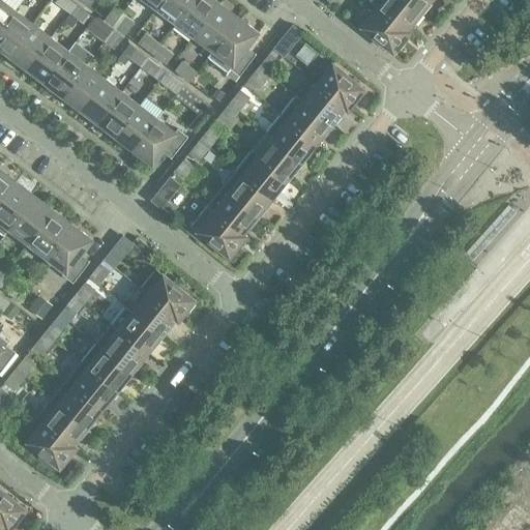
[(0,0),(0,29),(15,9),(1,0),(0,0)]
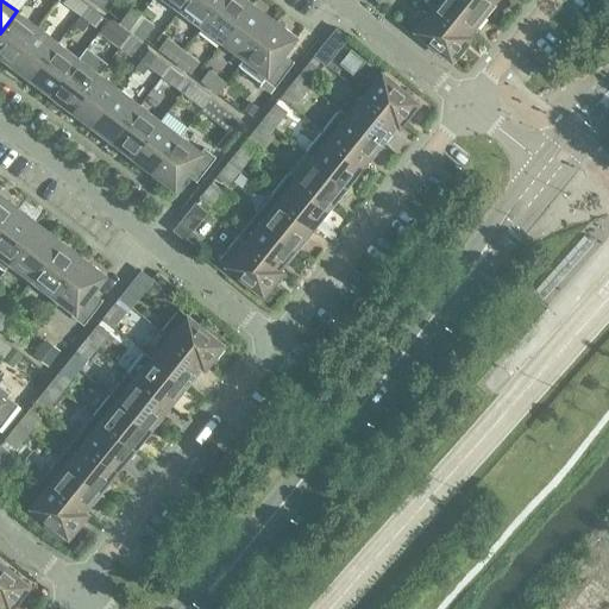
[(87,4),(81,0),(68,0),(67,4),(79,13),(87,4)]
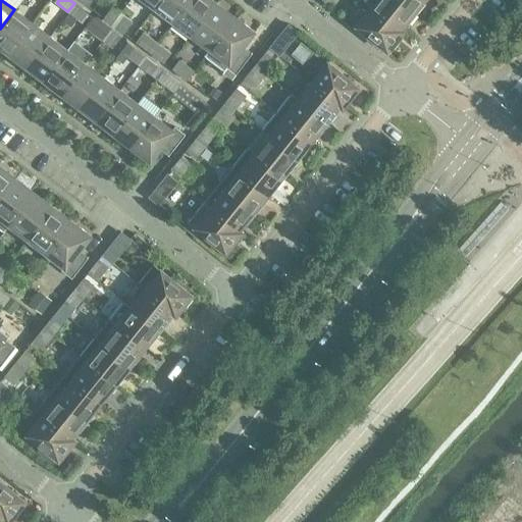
[(188,0),(159,0),(154,7),(172,21),(188,0)]
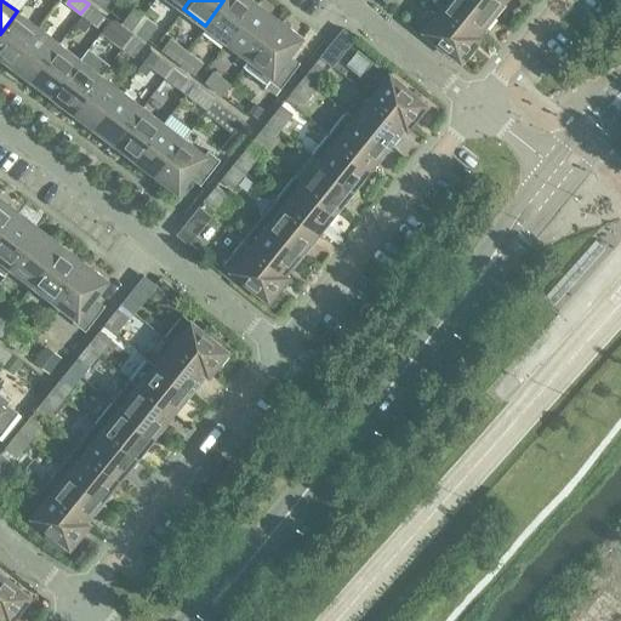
[(254,6),(244,0),(223,0),(205,26),(228,41),(256,5),(255,4),(254,6)]
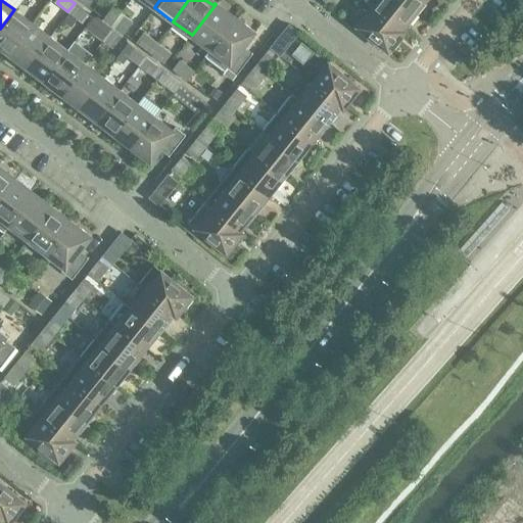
[(418,13),(400,0),(366,0),(366,1),(405,33),(405,32),(401,29),(408,21),(410,22),(418,13)]
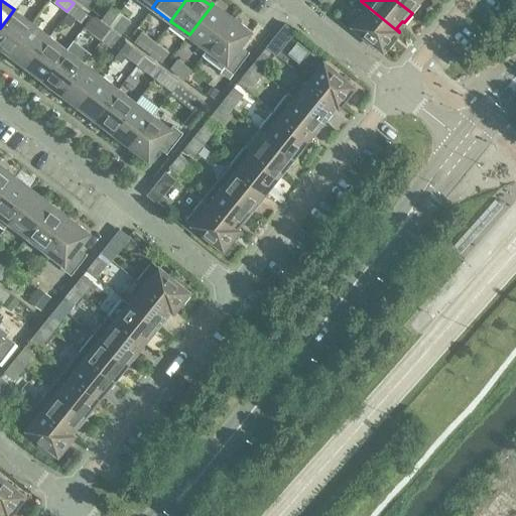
[(418,0),(395,0),(412,13),(419,3),(418,1),(418,0)]
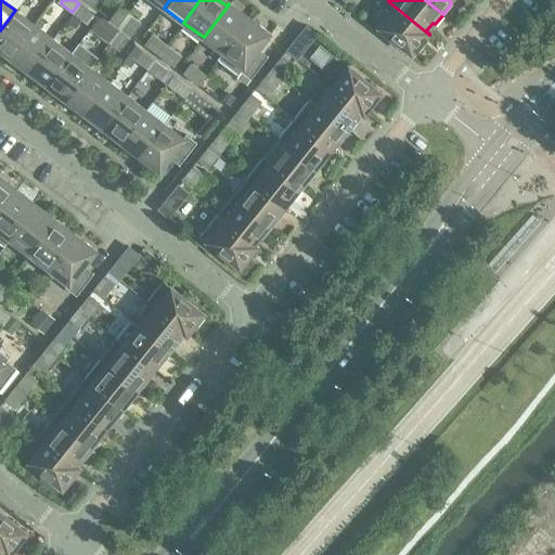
[(429,35),(388,1),(387,2),(395,8),(378,27),(413,55),(429,35)]
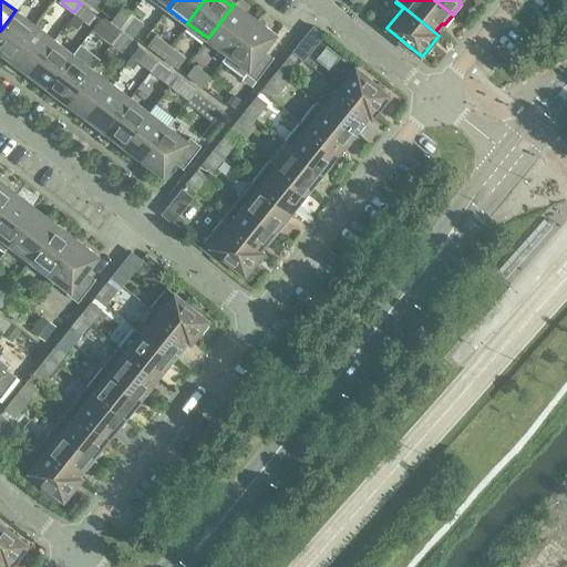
[(93,13),(81,3),(73,12),(86,22),(93,13)]
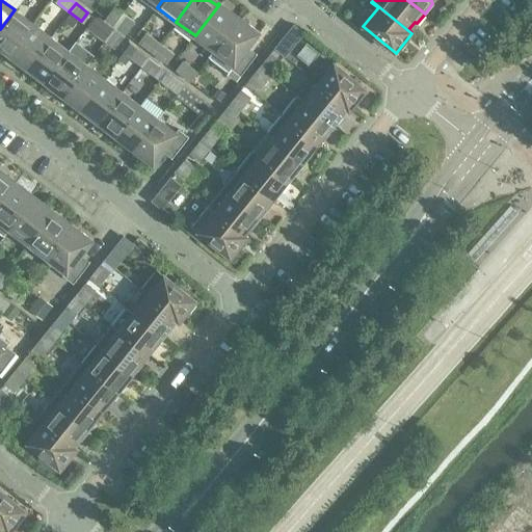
[(228,10),(219,4),(195,35),(213,50),(208,56),(209,57),(239,17),(238,16),(237,17),(238,17),(236,20),(227,12),(228,10)]
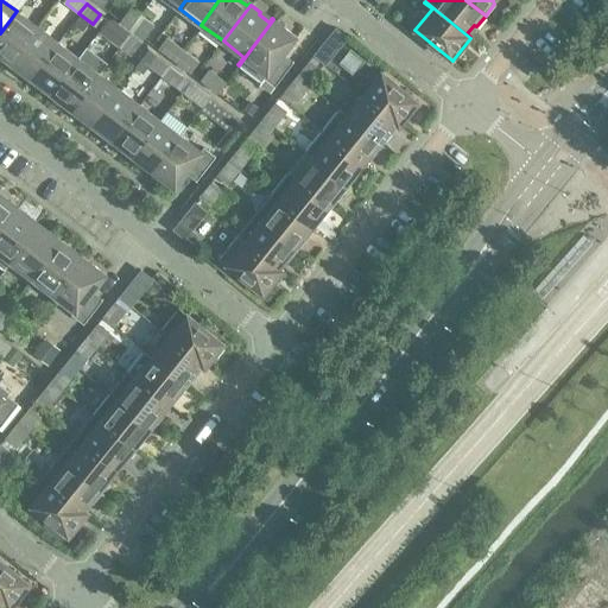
[(130,32),(143,16),(133,10),(121,25),(130,32)]
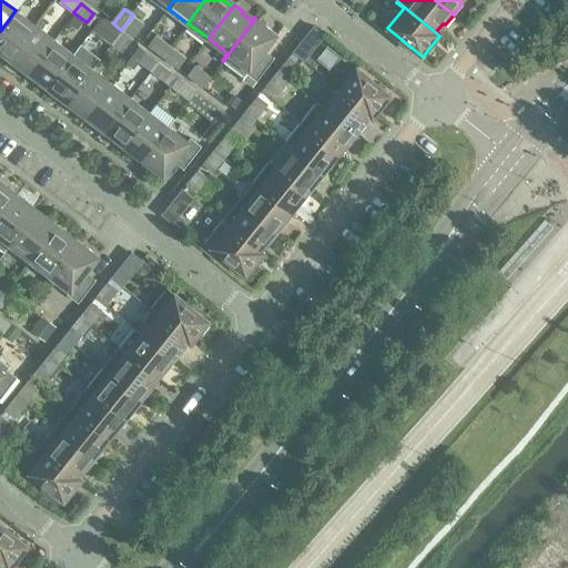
[(16,10),(0,31),(0,44),(12,54),(34,24),(16,10)]
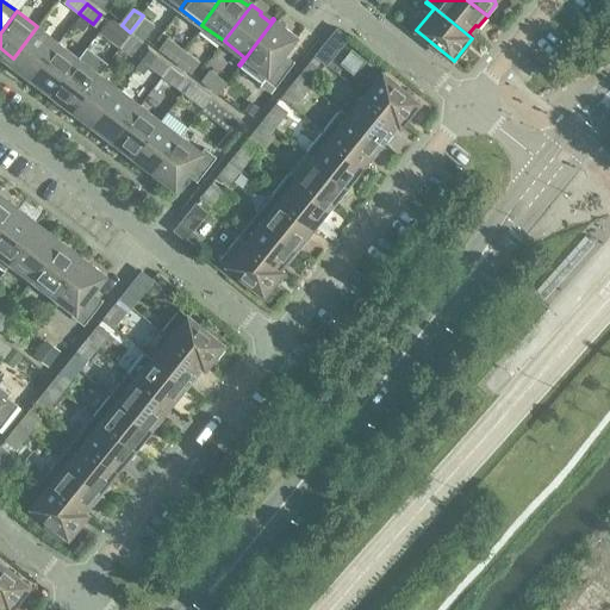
[(151,23),(143,16),(130,32),(139,38),(151,23)]
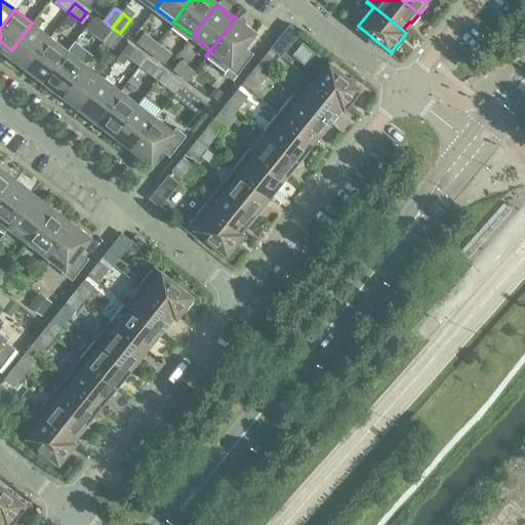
[(256,32),(236,16),(206,56),(226,71),(228,68),(237,75),(253,52),(244,46),(254,32),(255,33),(256,32)]
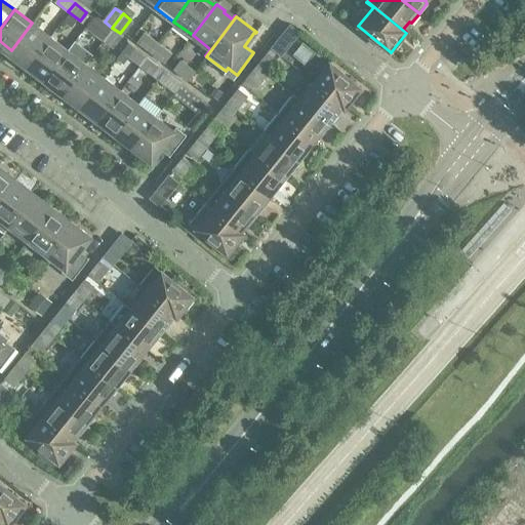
[(103,40),(112,28),(105,22),(95,34),(103,40)]
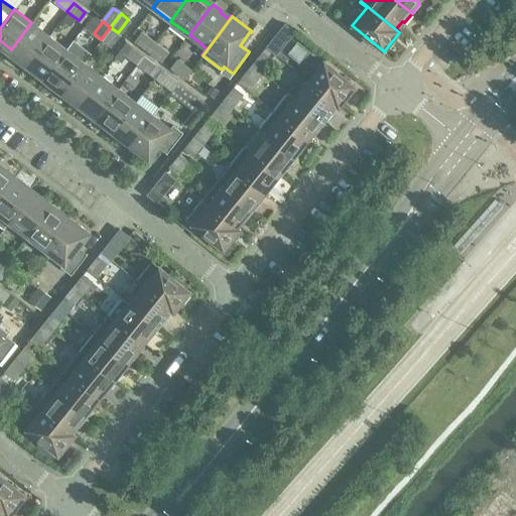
[(48,36),(31,22),(11,49),(29,63),(48,36)]
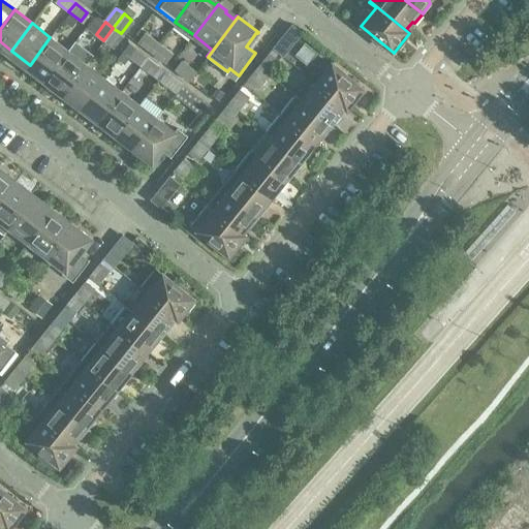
[(303,33),(292,24),(273,48),(283,57),(303,33)]
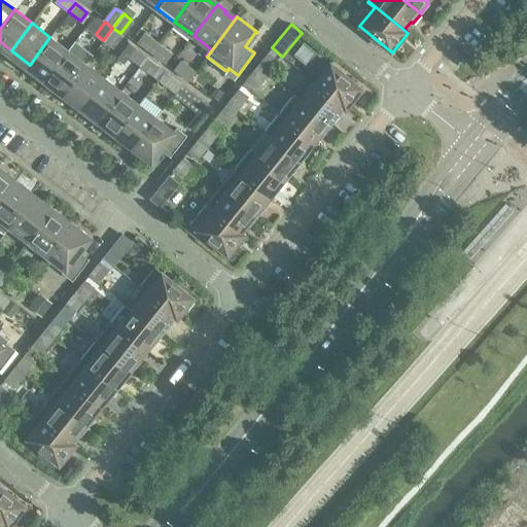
[(111,46),(118,36),(120,33),(112,28),(103,40),(111,46)]
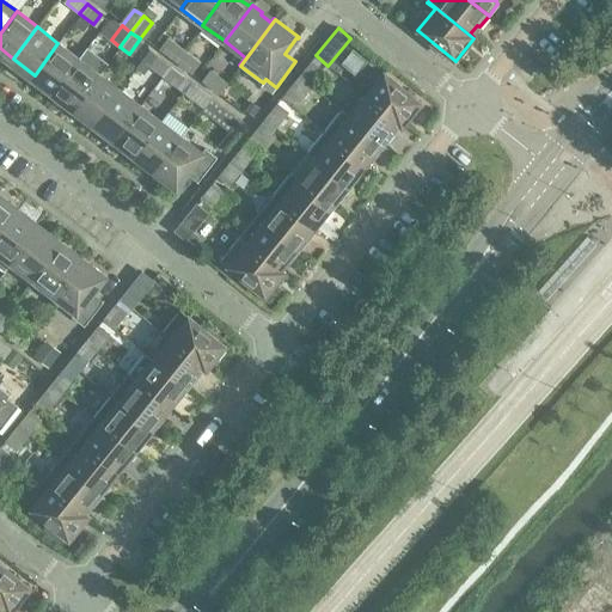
[(167,32),(158,46),(193,71),(202,57),(167,32)]
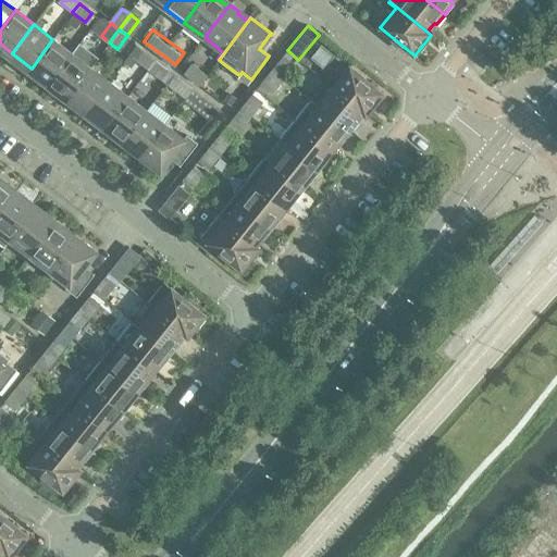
[(52,39),(32,69),(50,83),(72,53),(52,39)]
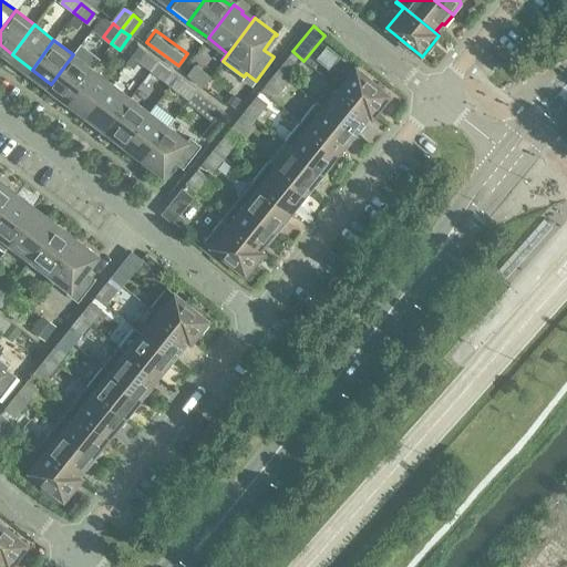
[(325,43),(318,59),(333,66),(341,51),(325,43)]
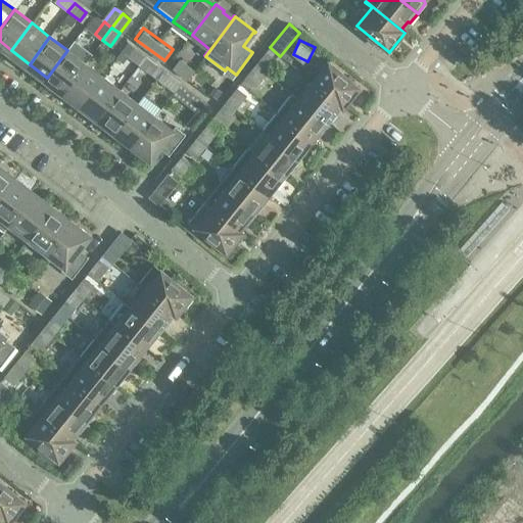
[(145,56),(134,48),(128,56),(139,65),(145,56)]
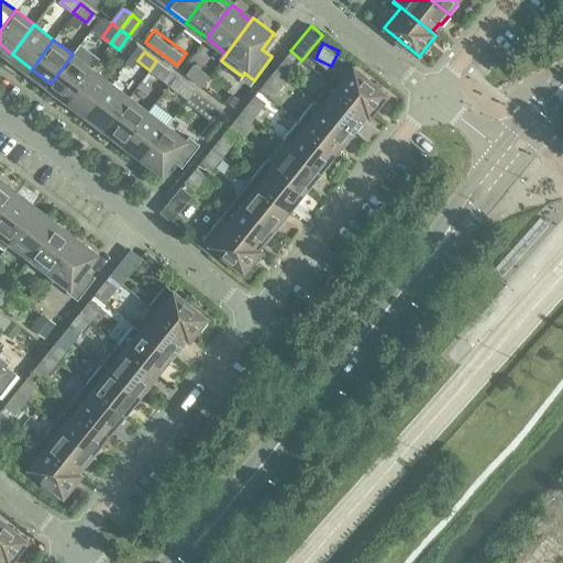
[(73,54),(51,84),(69,98),(91,68),(73,54)]
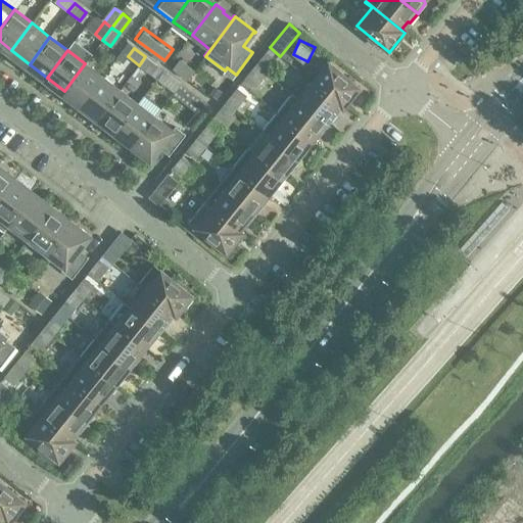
[(276,59),(266,52),(255,64),(266,73),(276,59)]
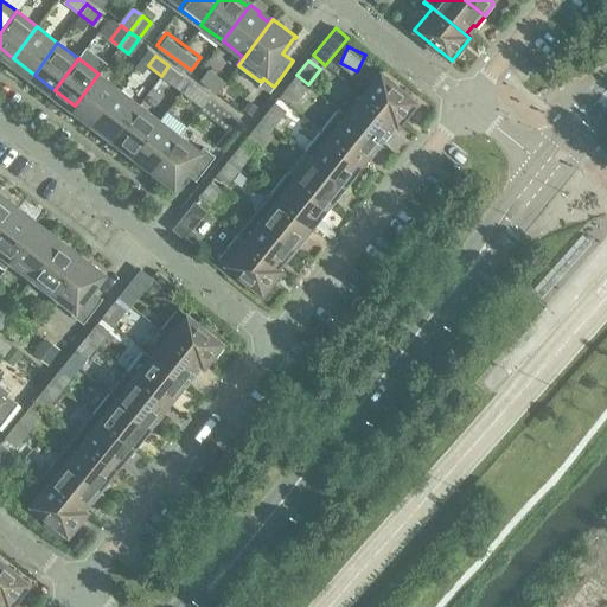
[(181,76),(168,65),(161,76),(174,85),(181,76)]
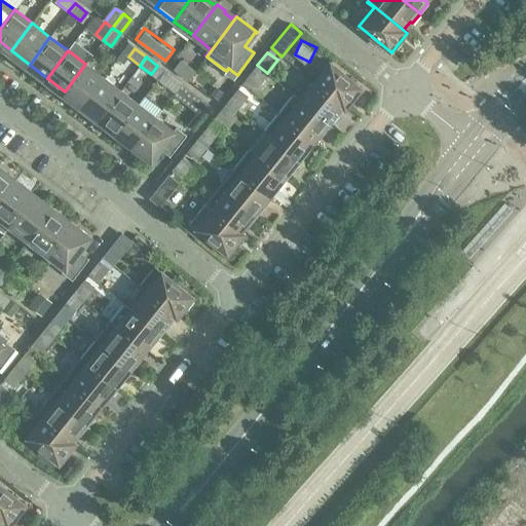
[(195,71),(184,62),(176,72),(188,80),(195,71)]
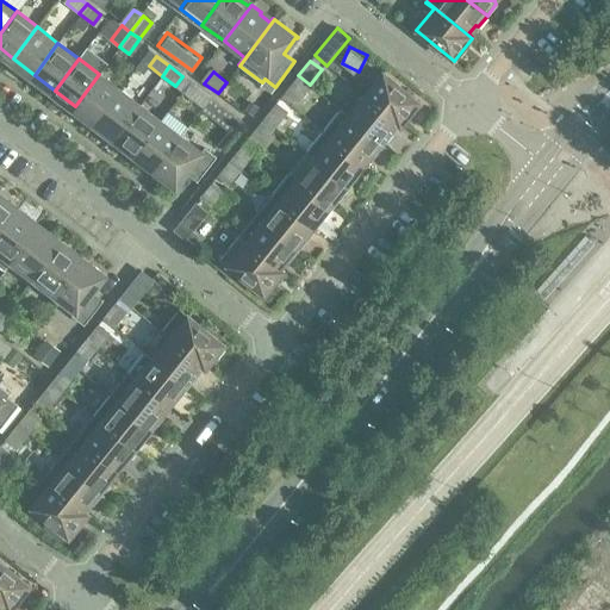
[(419,103),(383,73),(365,94),(402,125),(419,103)]
